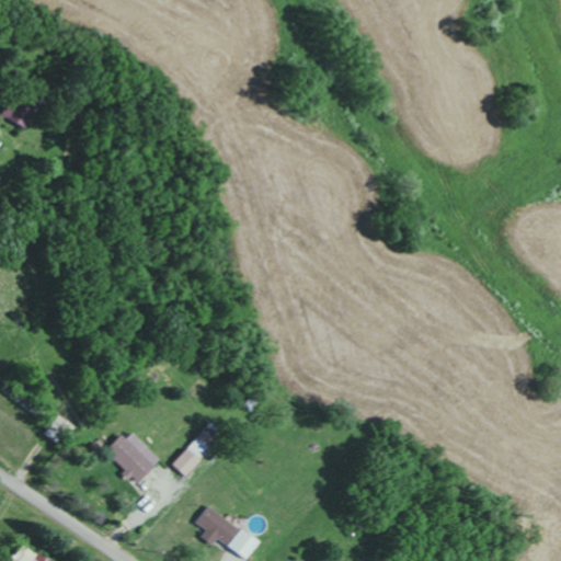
[(32,106),(9,96),(0,116),(22,127),(32,106)]
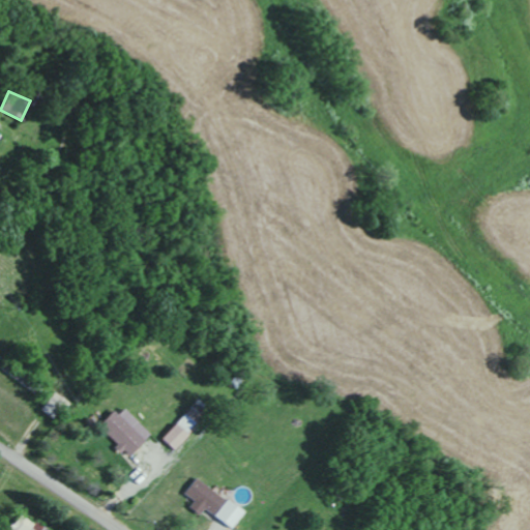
[(162,440),(175,450),(201,416),(187,406),(162,440)]
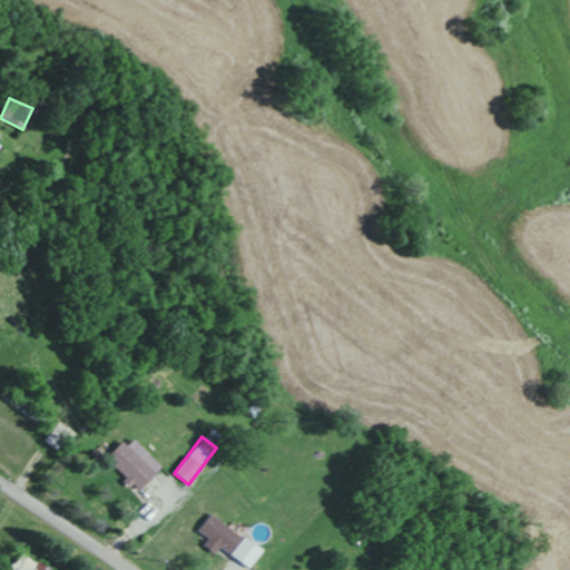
[(120,441),(104,458),(137,490),(160,467),(131,439),(125,445),(120,441)]
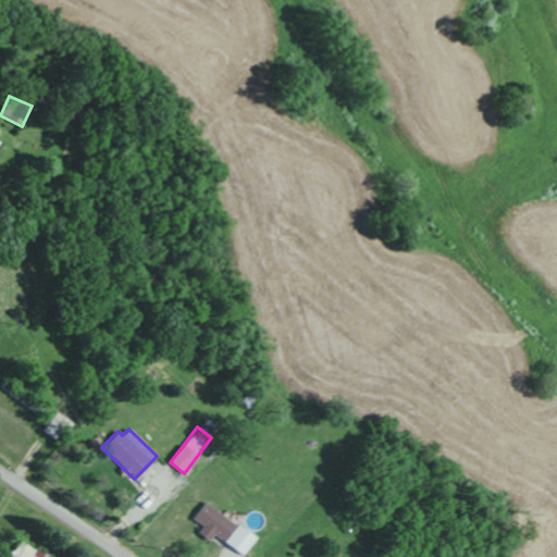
[(255,537),(203,502),(193,518),(202,525),(197,533),(208,541),(212,534),(243,555),(255,537)]
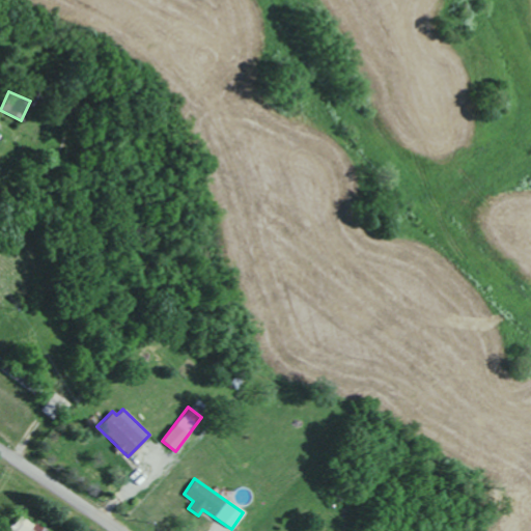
[(47,530),(22,513),(9,530),(10,530),(47,530)]
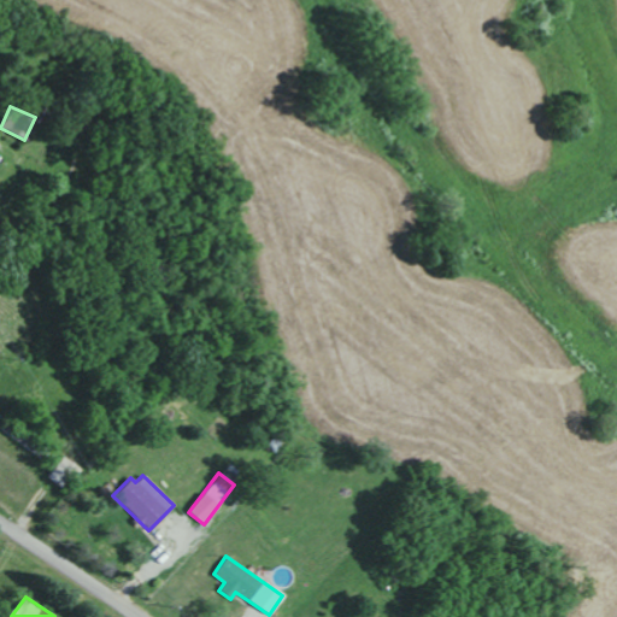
All buildings are outlined.
